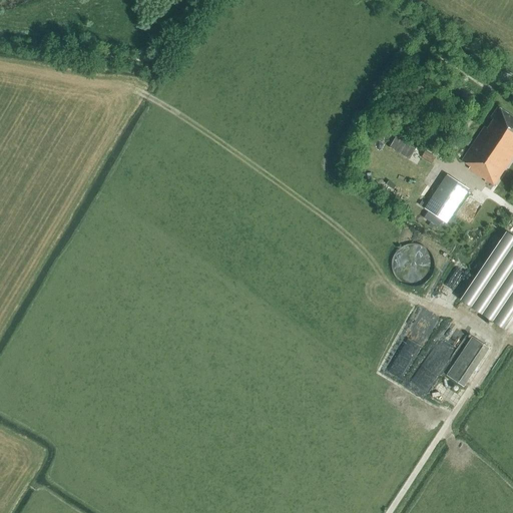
[(484,126),(461,161),(469,166),(468,168),(493,185),(512,156),(512,117),(497,107),(490,118),(493,120),(487,128),(484,126)]
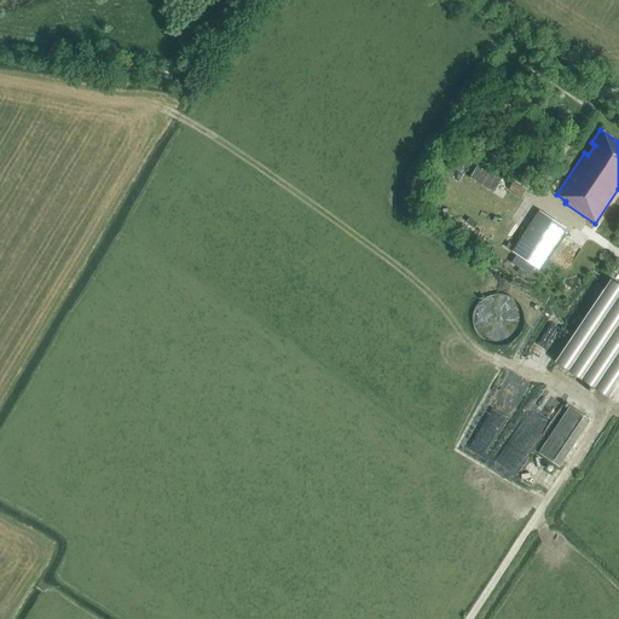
[(476,166),(469,178),(492,191),(493,192),(502,180),(476,166)]
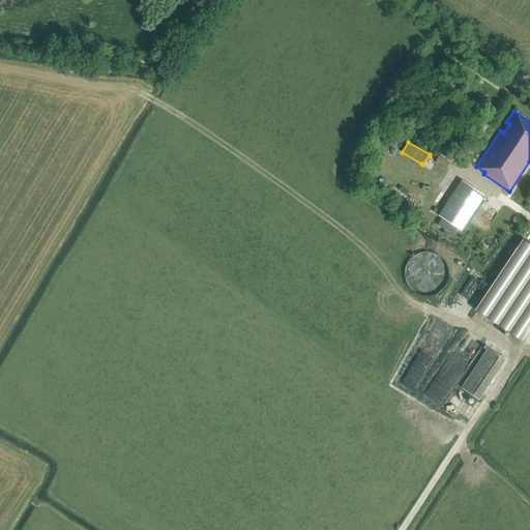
[(450,164),(439,156),(435,163),(446,169),(450,164)]
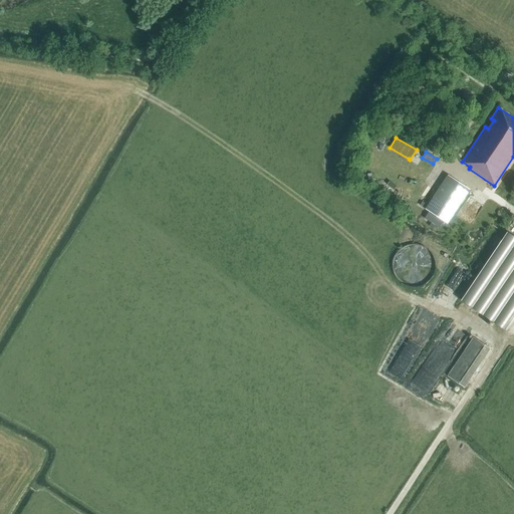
[(426,209),(447,223),(469,190),(448,176),(426,209)]
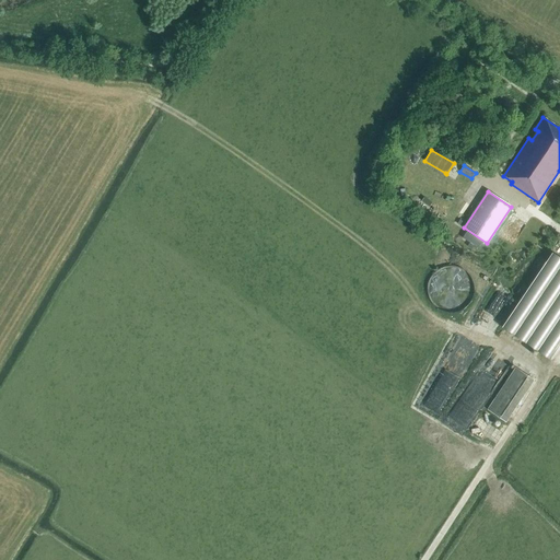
[(559,258),(551,254),(502,328),(549,359),(559,342),(559,258)]
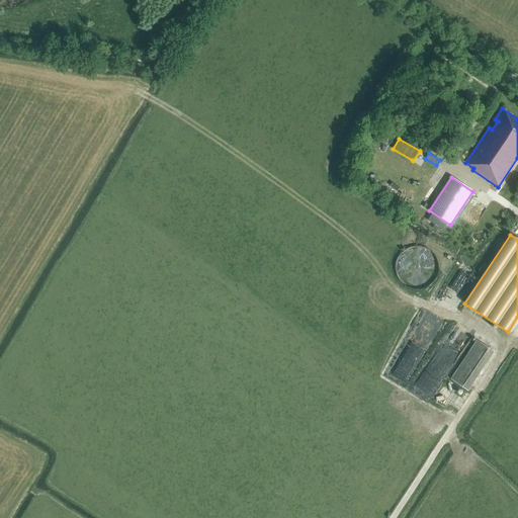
[(397,260),(396,268),(397,276),(402,283),(409,287),(417,289),(425,287),(432,283),(437,276),(438,268),(437,260),(432,253),(425,248),(417,246),(409,248),(402,253),(397,260)]
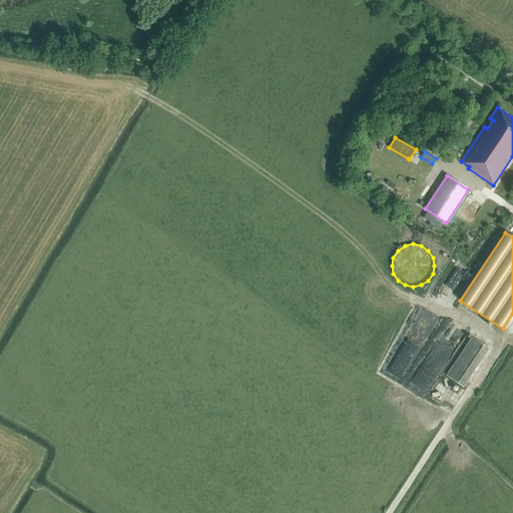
[(490,348),(472,337),(446,376),(463,388),(490,348)]
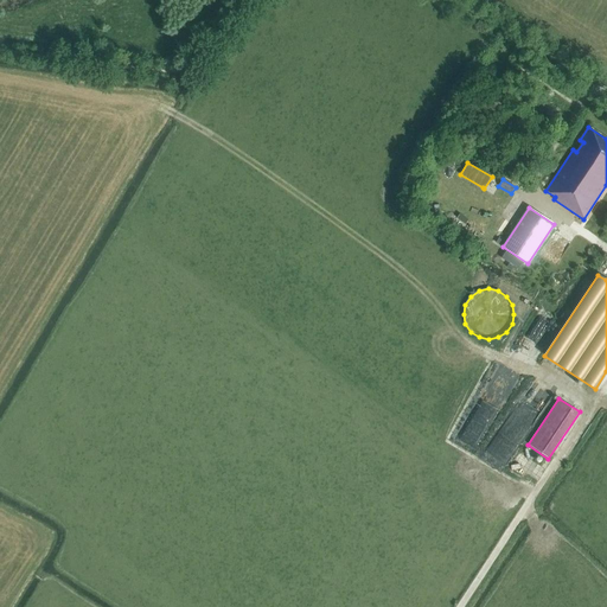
[(480,440),(484,430),(473,426),(468,435),(480,440)]
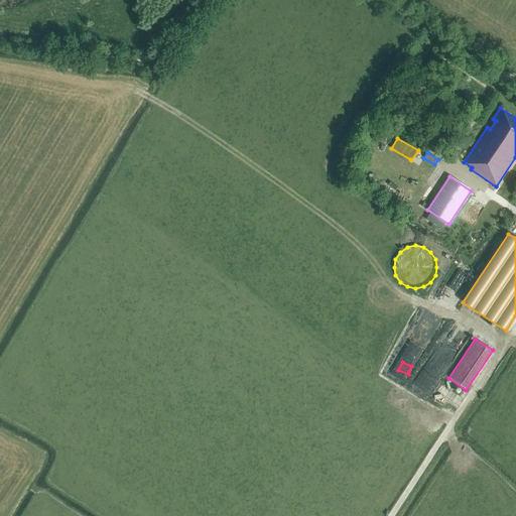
All buildings are outlined.
